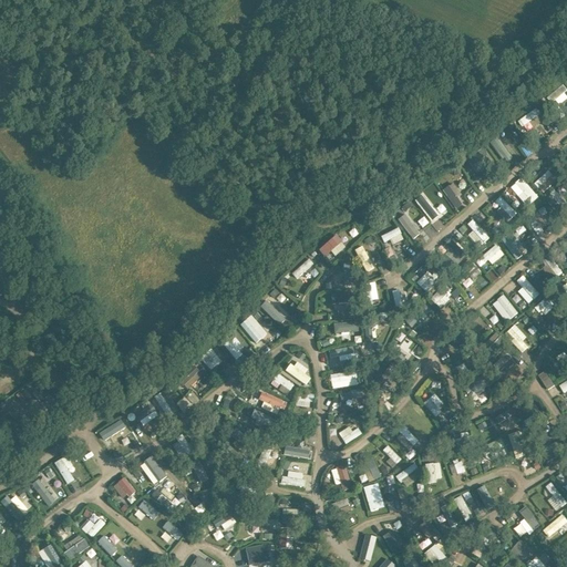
[(566,91),(563,85),(546,98),(550,104),(556,100),(559,104),(566,99),(566,91)]
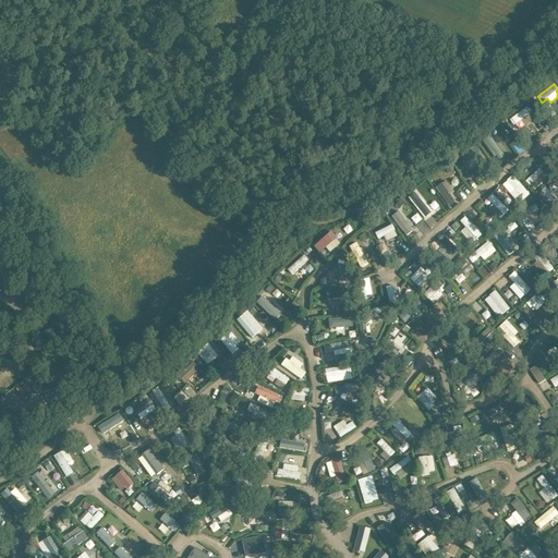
[(520,135),(526,131),(522,125),(529,121),(521,110),(509,118),(520,135)]
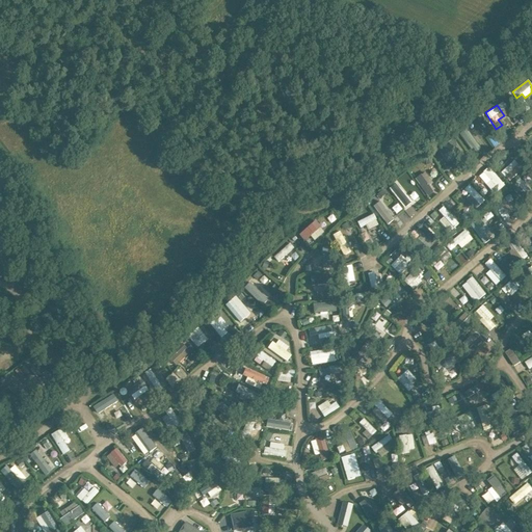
[(476,117),(475,128),(483,129),(483,118),(476,117)]
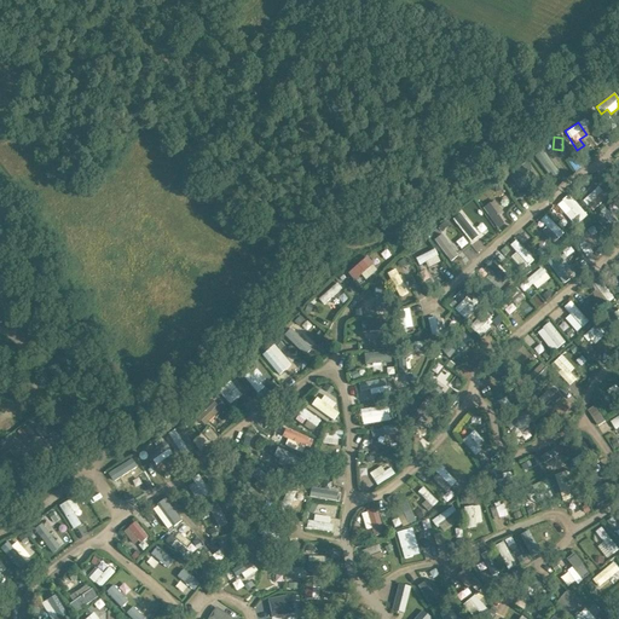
[(541,149),(532,156),(554,178),(561,171),(541,149)]
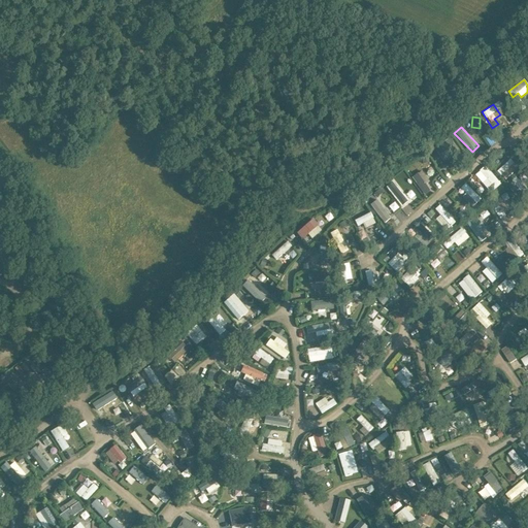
[(450,137),(433,146),(441,161),(458,151),(450,137)]
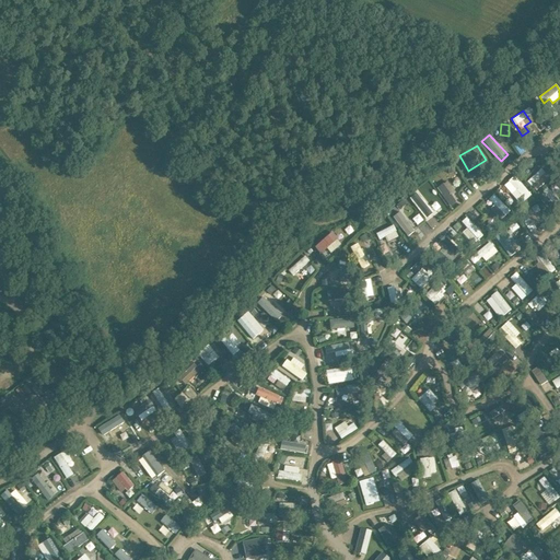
[(447,207),(455,201),(452,195),(454,193),(446,181),(435,187),(447,207)]
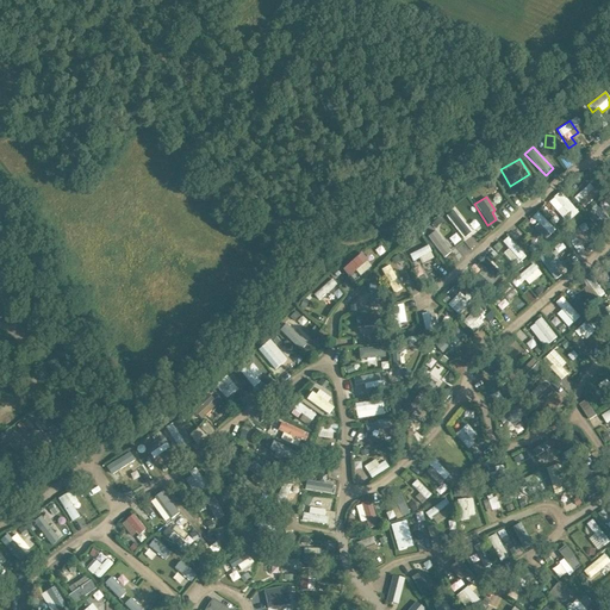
[(548,201),(542,206),(549,215),(555,210),(548,201)]
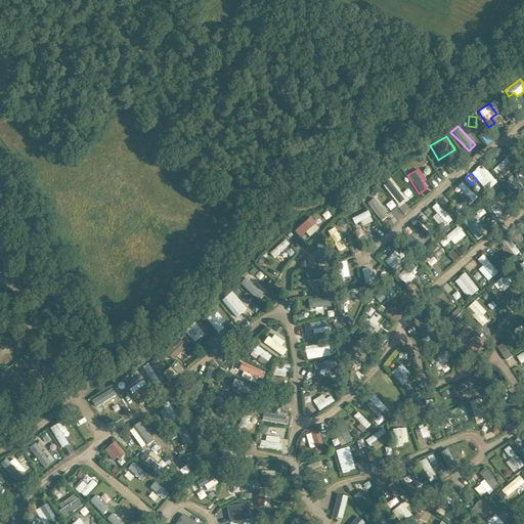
[(392,178),(382,185),(397,205),(406,197),(392,178)]
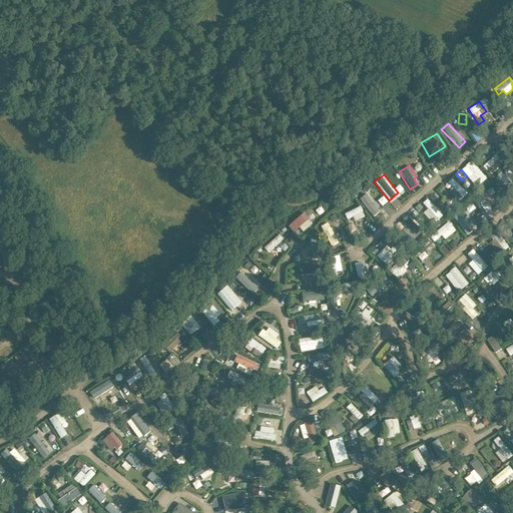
[(447,181),(455,191),(460,187),(452,177),(447,181)]
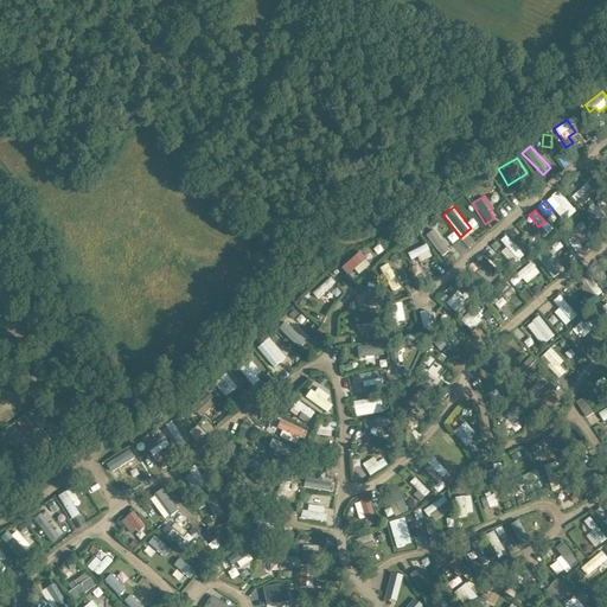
[(530,227),(540,234),(547,225),(543,223),(540,228),(534,222),(530,227)]
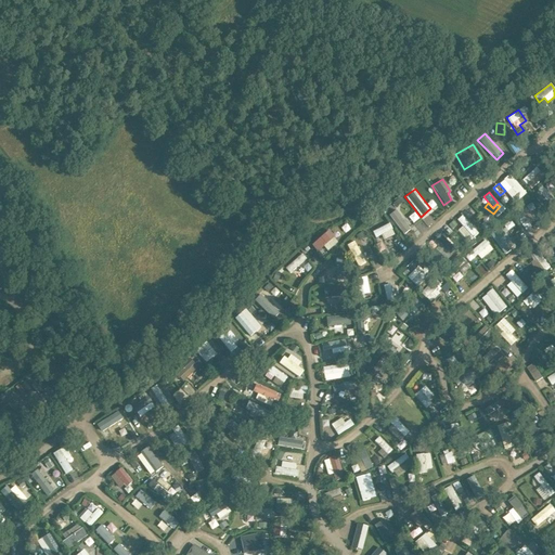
[(524,205),(514,214),(526,229),(531,224),(526,219),(531,214),(524,205)]
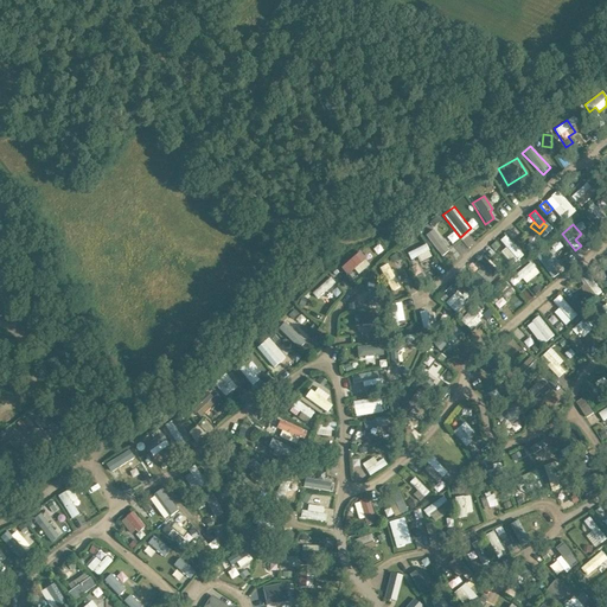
[(433,228),(425,235),(441,257),(451,250),(433,228)]
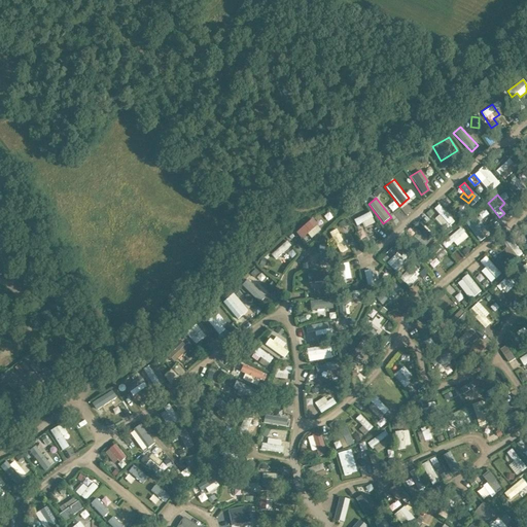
[(440,204),(433,207),(442,220),(447,217),(440,204)]
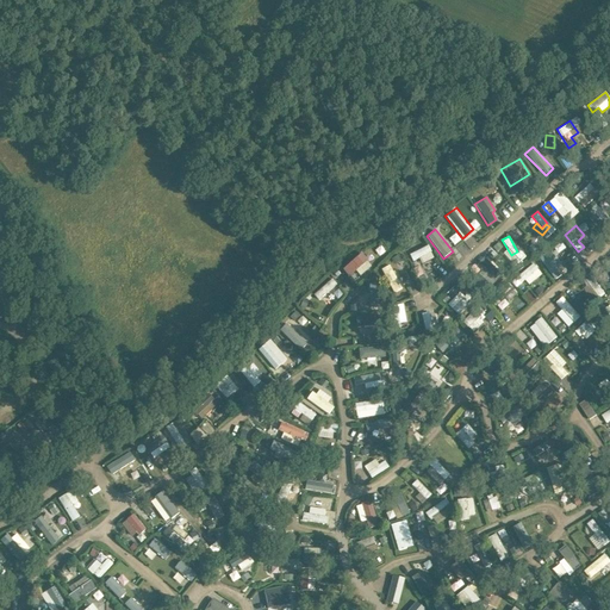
[(466,242),(459,247),(462,254),(471,249),(466,242)]
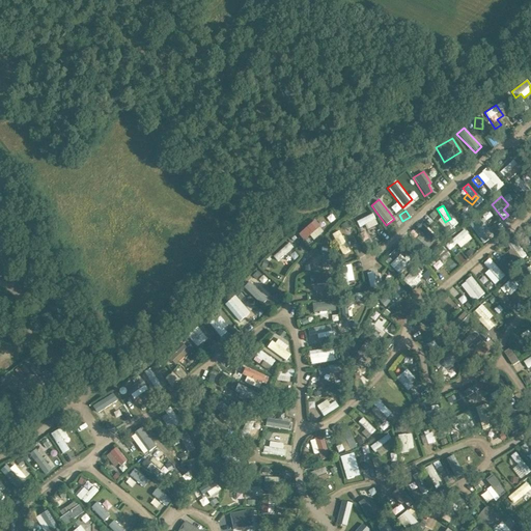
[(487,211),(481,215),(484,220),(492,215),(487,211)]
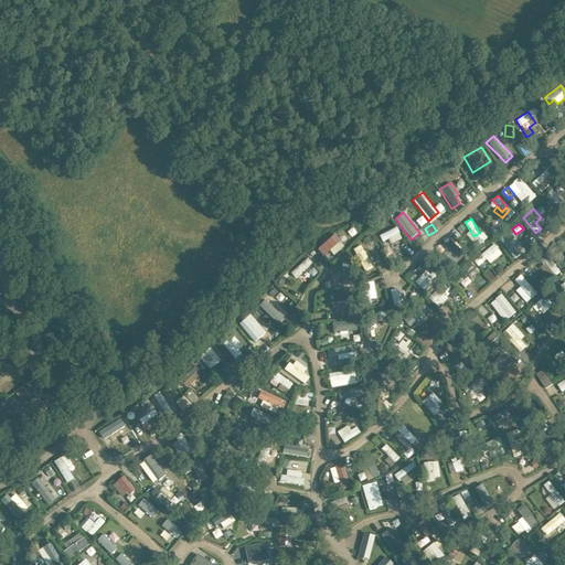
[(390,238),(392,244),(402,238),(395,225),(379,235),(382,242),(390,238)]
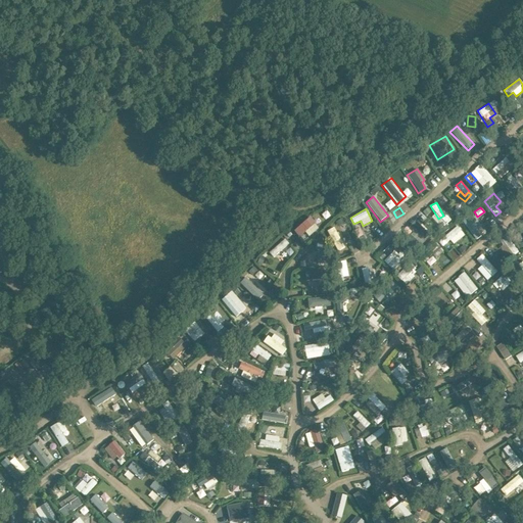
[(492,220),(487,211),(479,217),(485,225),(492,220)]
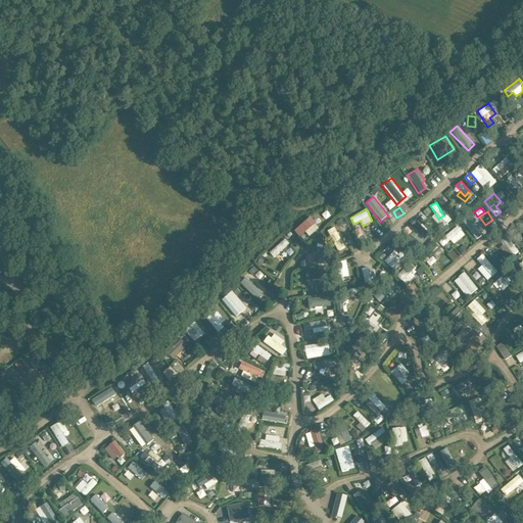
[(475,240),(482,235),(469,216),(462,221),(475,240)]
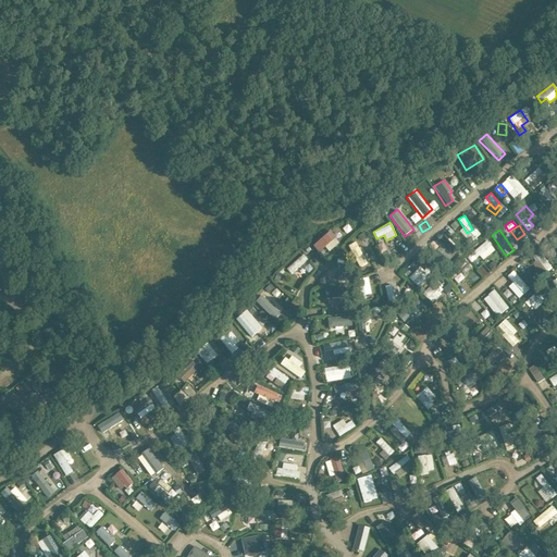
[(327,251),(338,244),(329,231),(310,244),(317,252),(324,247),(327,251)]
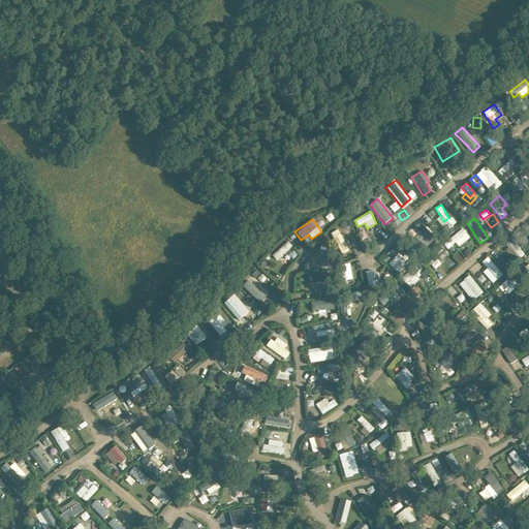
[(337,228),(330,232),(340,254),(347,250),(337,228)]
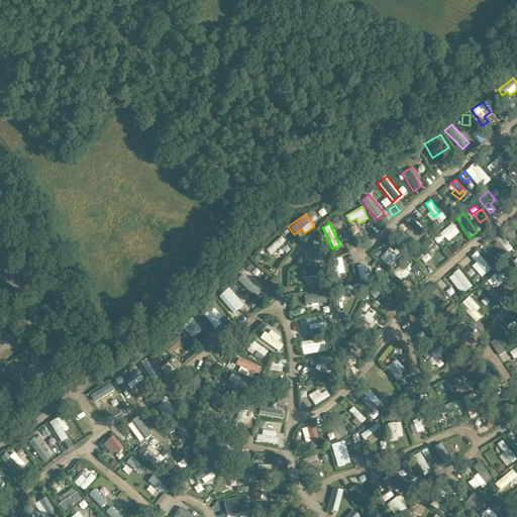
[(438,232),(444,240),(458,231),(452,223),(438,232)]
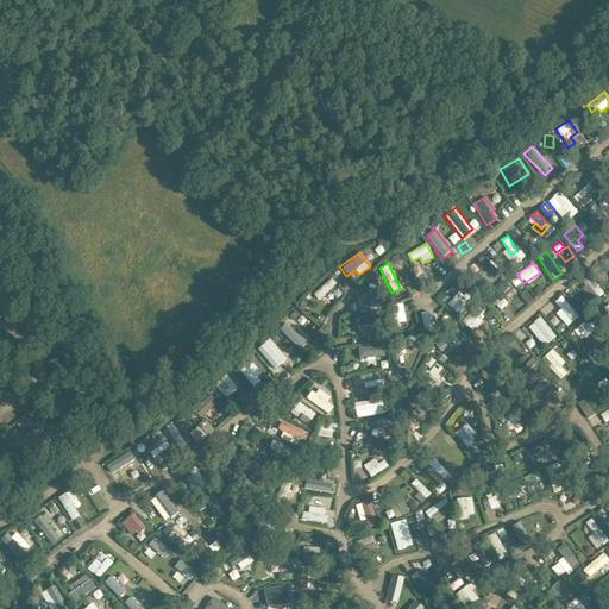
[(421,274),(415,277),(419,287),(426,283),(421,274)]
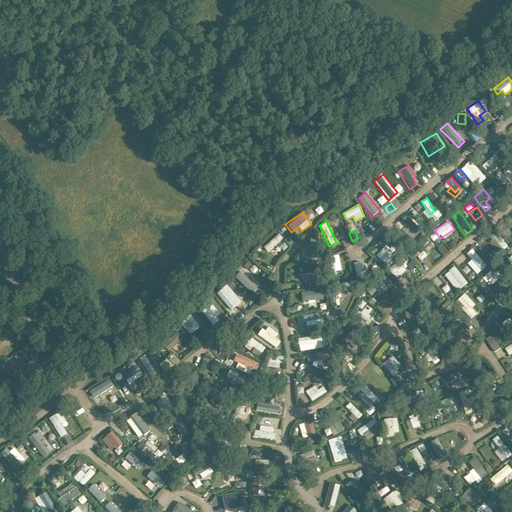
[(277,233),(261,247),(266,252),(281,238),(277,233)]
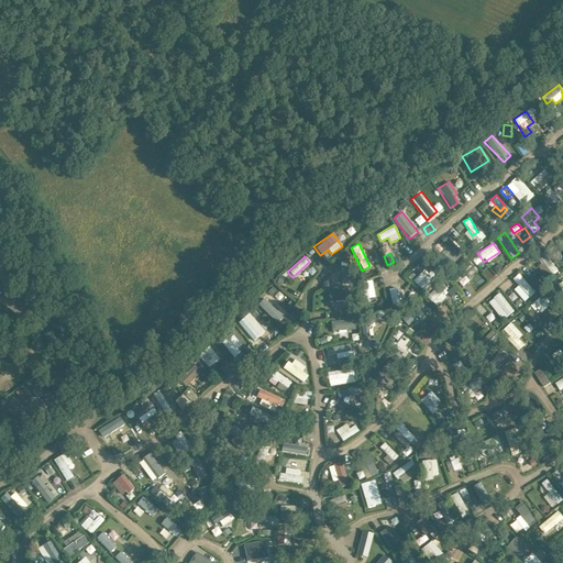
[(548,265),(552,274),(558,271),(554,263),(548,265)]
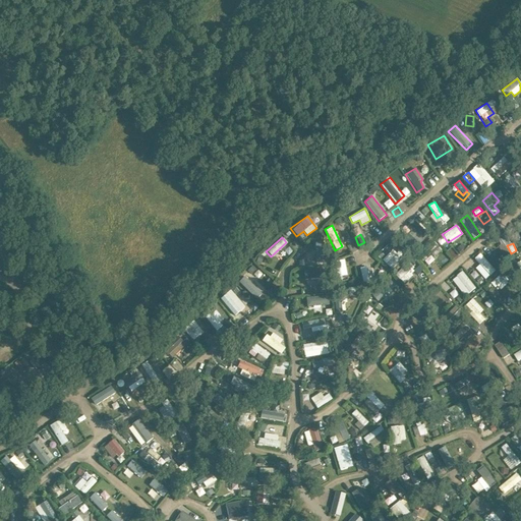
[(389,266),(396,256),(389,250),(381,261),(389,266)]
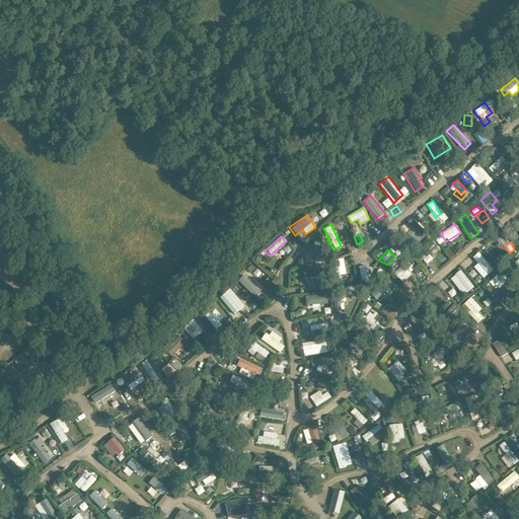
[(484,270),(489,266),(477,251),(471,257),(476,264),(473,267),(483,278),(488,274),(484,270)]
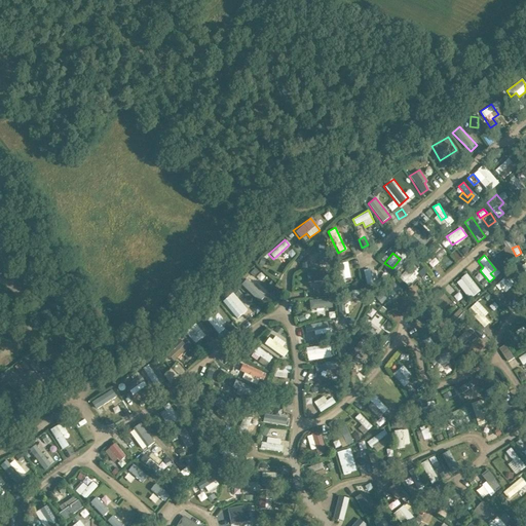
[(433,267),(439,262),(435,258),(428,263),(433,267)]
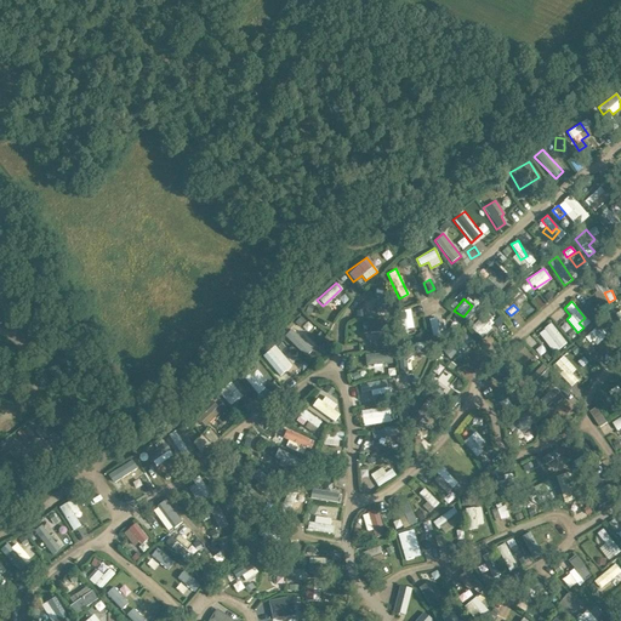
[(404,328),(411,328),(408,309),(393,312),(397,337),(405,336),(404,328)]
